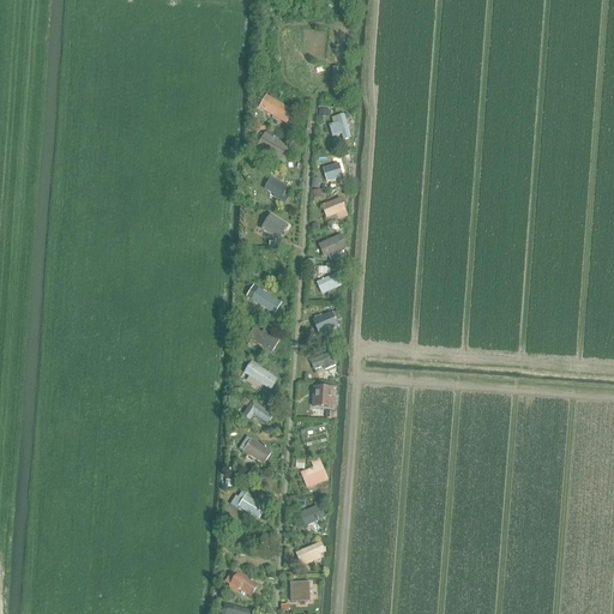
[(259,108),(287,124),(294,112),(268,96),(259,108)]
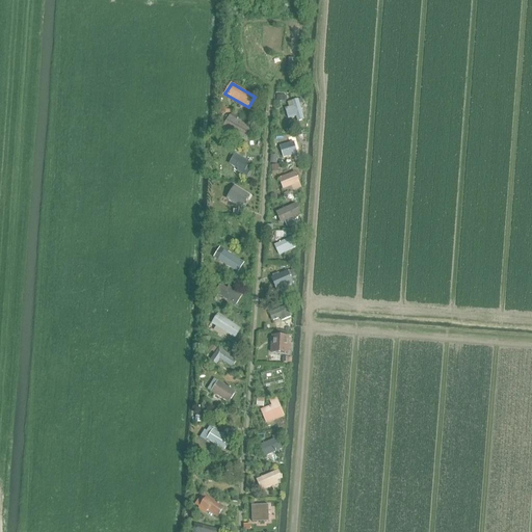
[(301,104),(299,99),(292,101),(293,106),(285,108),(288,120),(296,117),(297,122),(304,120),(300,104),(301,104)]
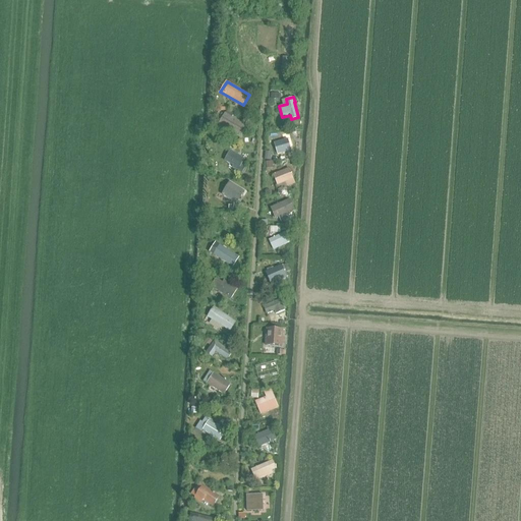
[(241,135),(247,126),(226,114),(218,128),(225,132),(227,128),(241,135)]
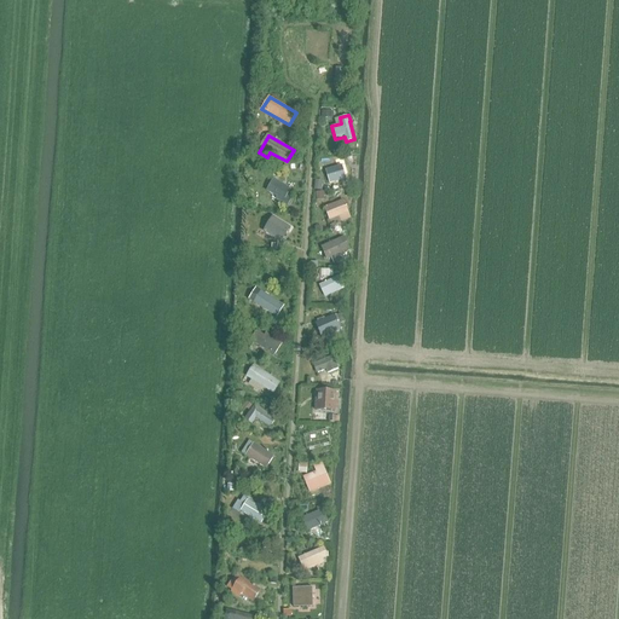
[(325,169),(330,184),(346,178),(341,165),(325,169)]
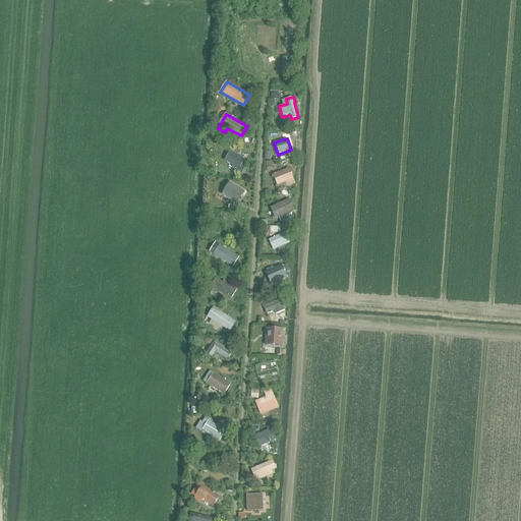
[(232,168),(242,174),(245,168),(241,165),(244,159),(230,151),(225,160),(233,165),(232,168)]
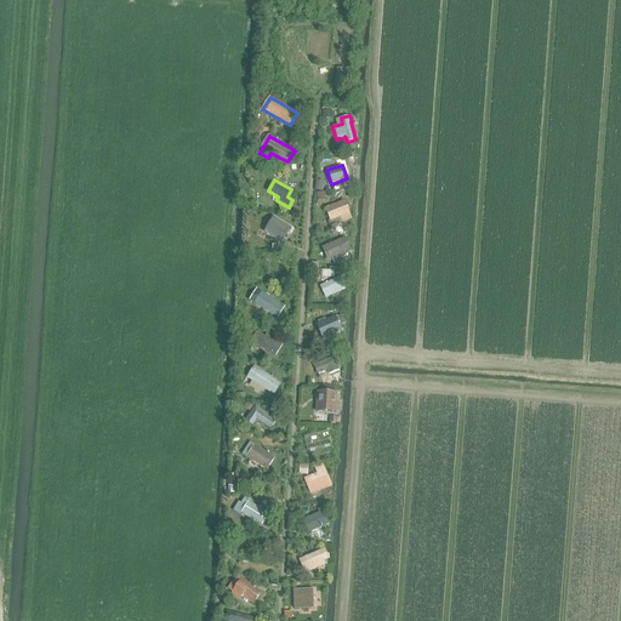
[(340,217),(342,223),(352,220),(345,200),(325,208),(331,221),(340,217)]
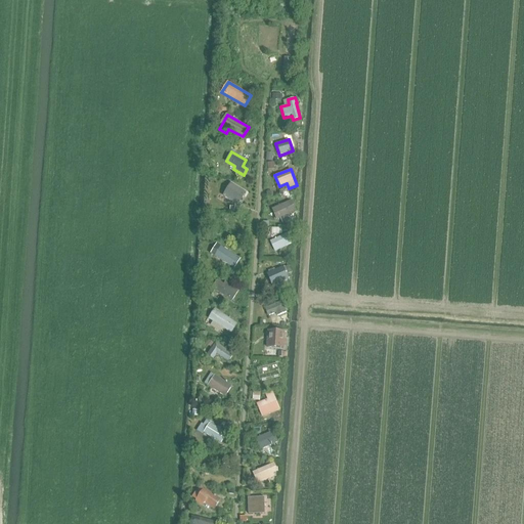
[(246,193),(231,183),(230,185),(225,193),(223,197),(238,206),(246,193)]
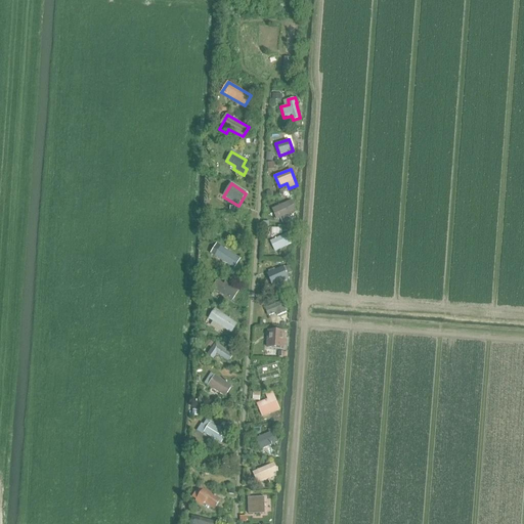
[(272,209),(277,220),(296,212),(291,201),(272,209)]
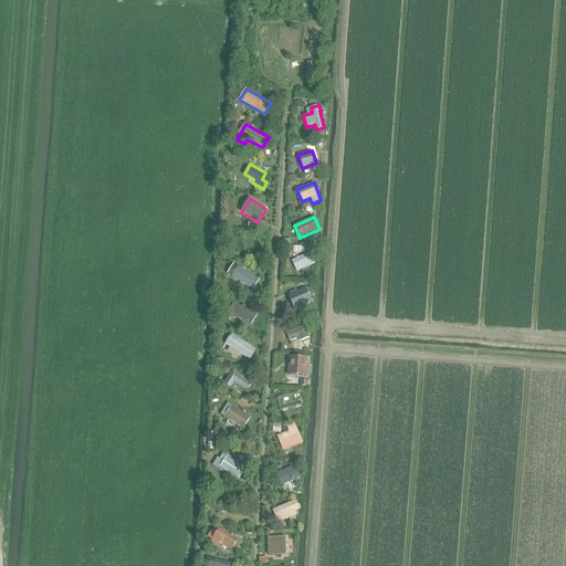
[(248,233),(239,243),(249,251),(257,241),(248,233)]
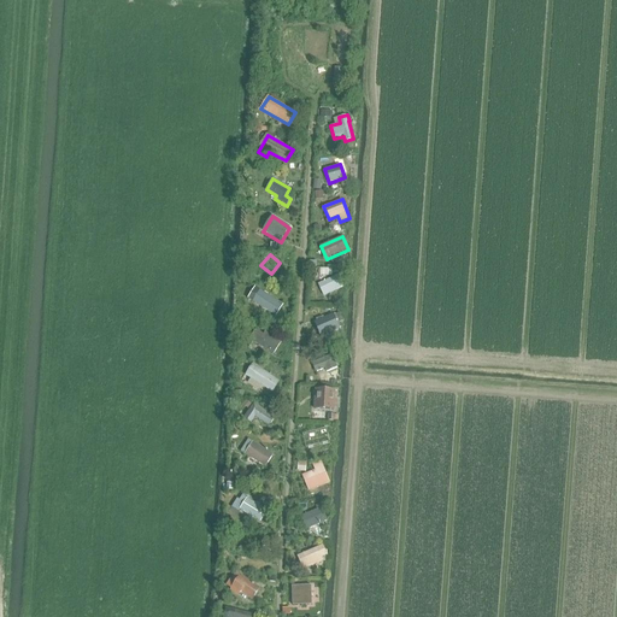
[(318,285),(324,295),(340,287),(335,276),(318,285)]
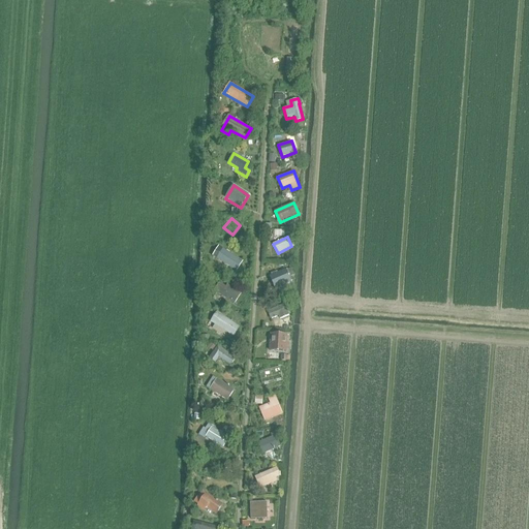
[(216,258),(237,271),(243,261),(222,248),(216,258)]
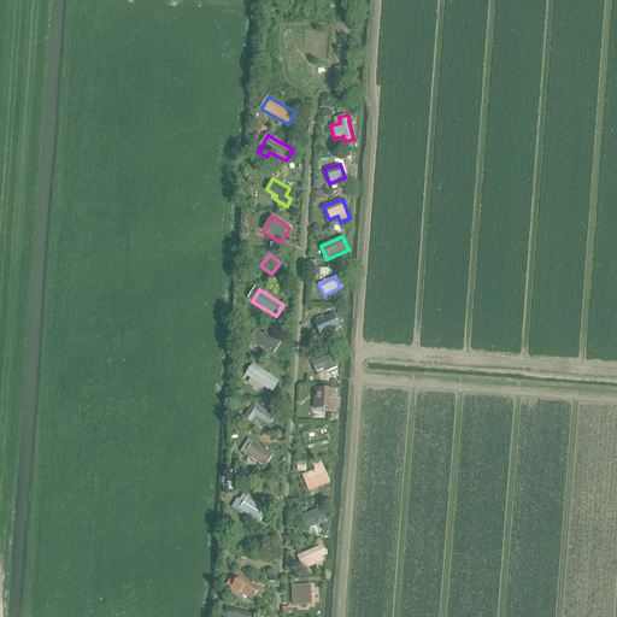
[(313,322),(321,338),(339,329),(333,313),(313,322)]
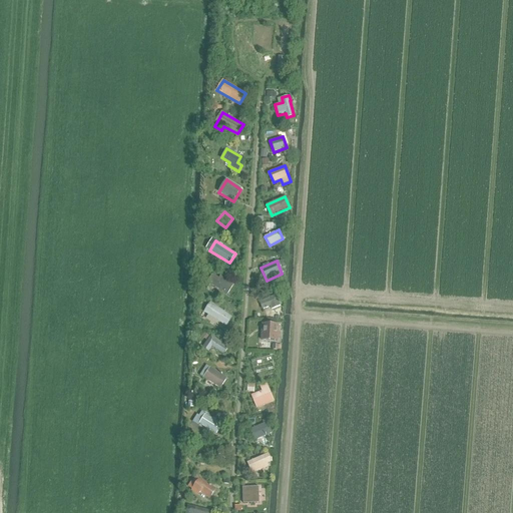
[(212,275),(207,282),(226,295),(233,285),(220,276),(218,279),(212,275)]
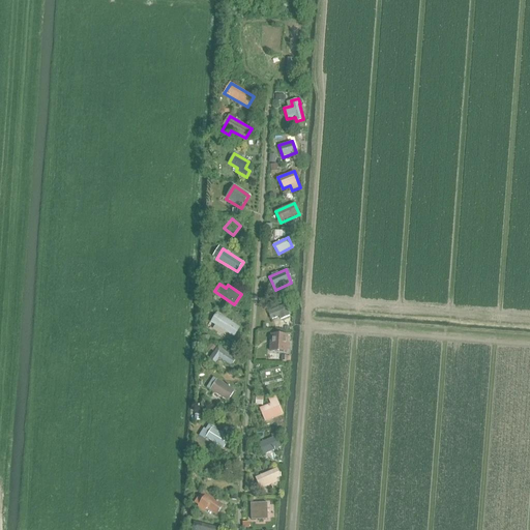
[(268,311),(271,319),(278,316),(280,319),(289,315),(285,304),(268,311)]
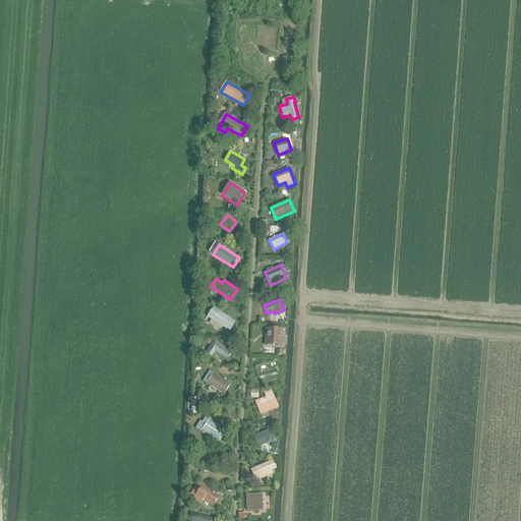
[(208,315),(229,331),(236,322),(214,306),(208,315)]
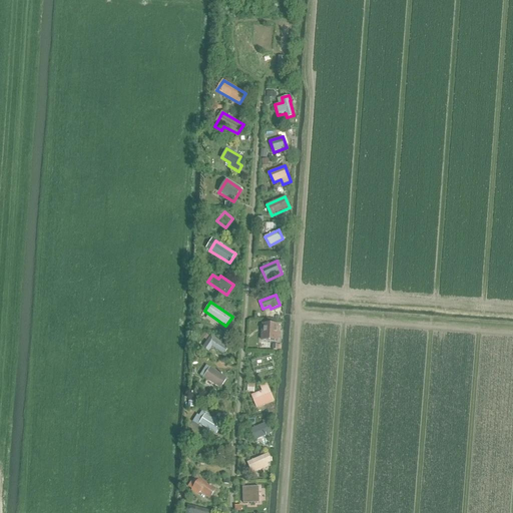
[(279,342),(280,326),(262,325),(261,341),(279,342)]
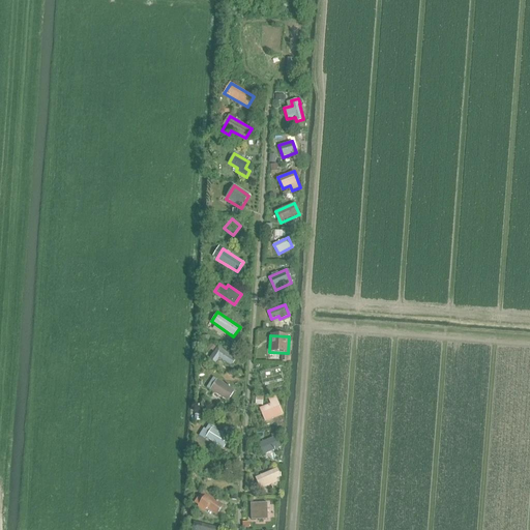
[(235,358),(217,346),(209,359),(215,363),(219,357),(230,364),(235,358)]
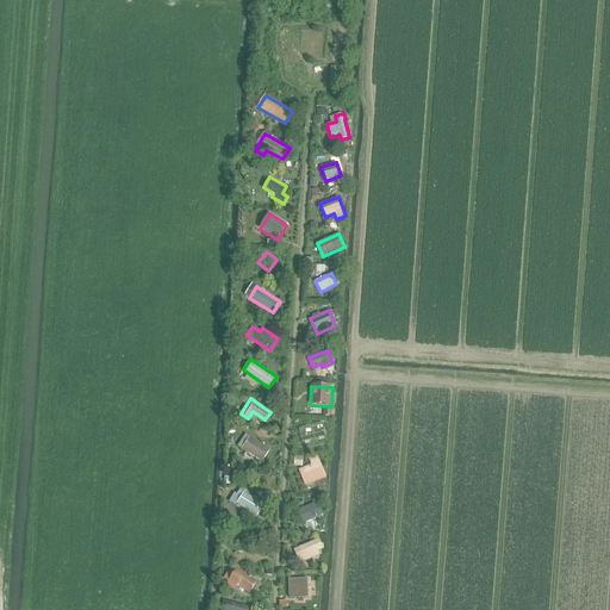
[(323,424),(299,430),(303,444),(325,439),(323,424)]
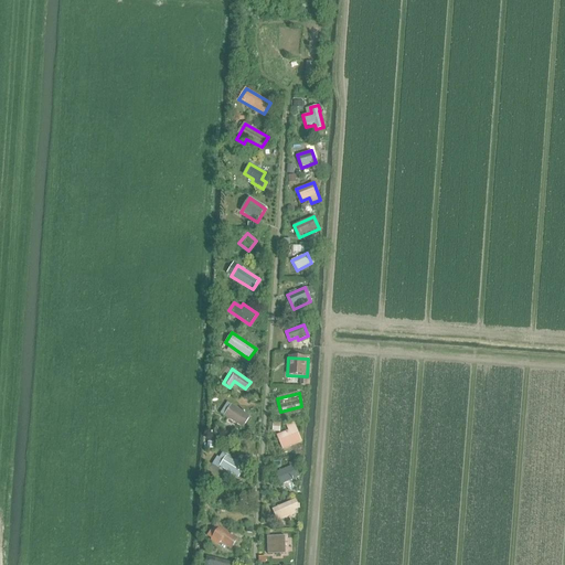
[(224,415),(243,427),(249,415),(232,404),(232,405),(227,402),(221,413),(224,415)]
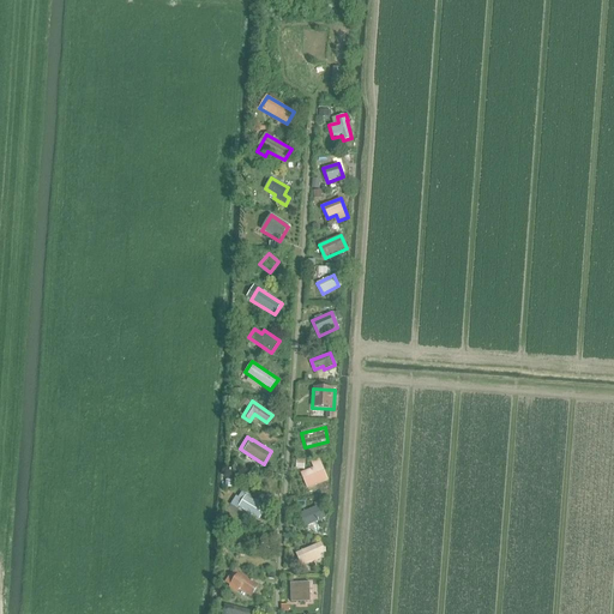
[(313,469),(301,473),(307,489),(327,481),(319,459),(311,463),(313,469)]
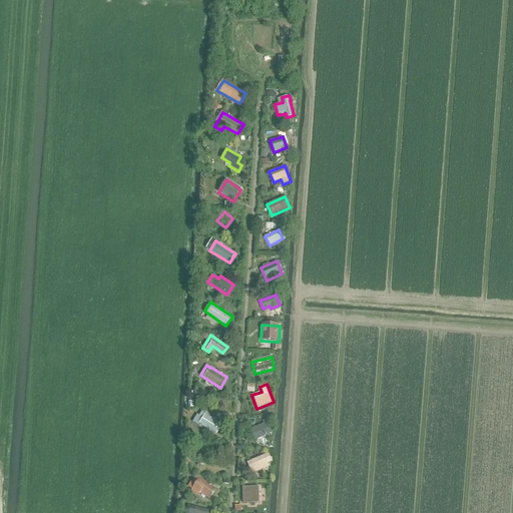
[(197,414),(193,422),(198,425),(199,423),(216,433),(221,425),(206,415),(207,413),(202,410),(199,415),(197,414)]
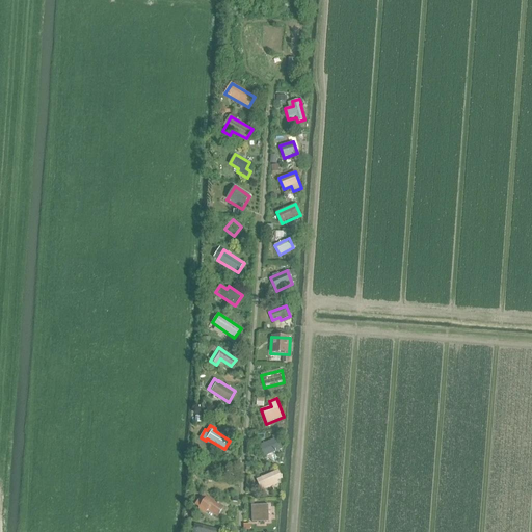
[(282,448),(275,434),(271,435),(273,439),(259,445),(263,456),(282,448)]
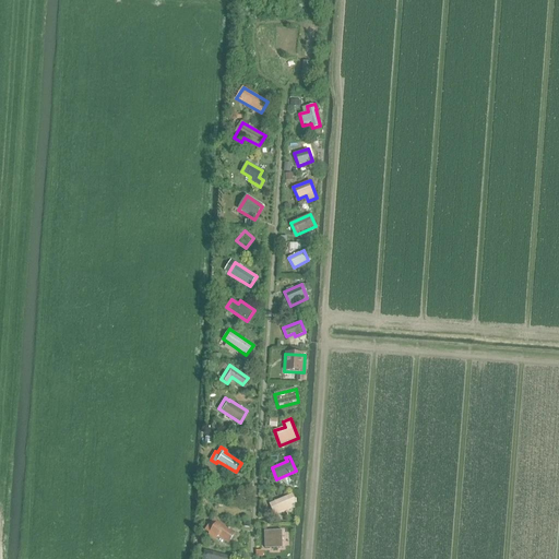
[(293,509),(290,504),(294,503),(290,495),(269,504),(274,516),(293,509)]
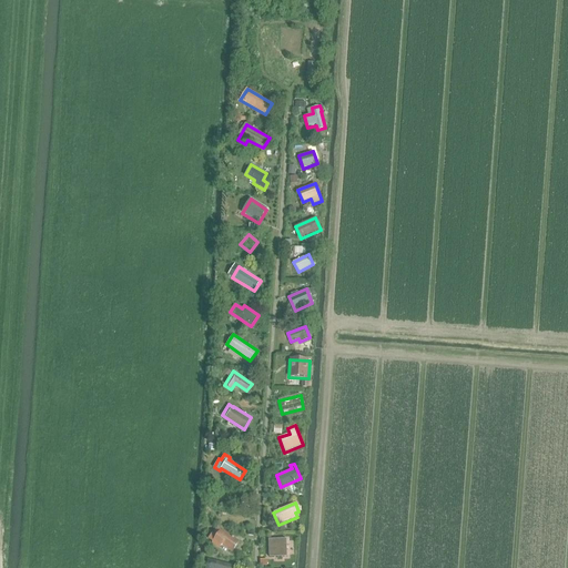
[(222,546),(232,553),(239,541),(221,529),(211,544),(220,549),(222,546)]
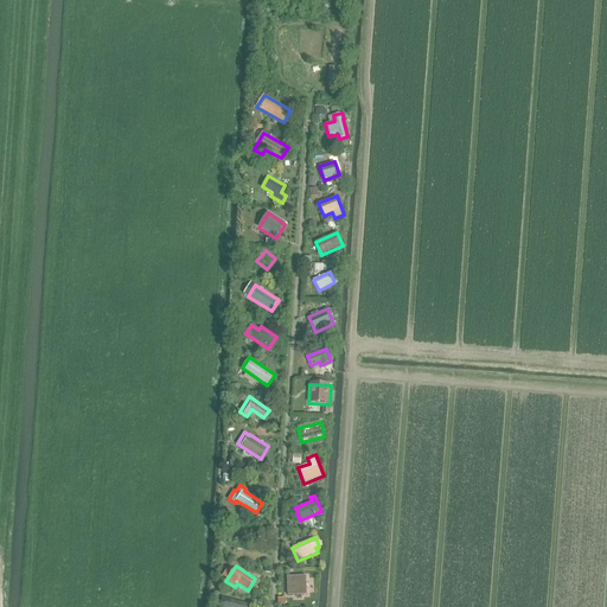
[(306,576),(287,577),(288,596),(307,595),(306,576)]
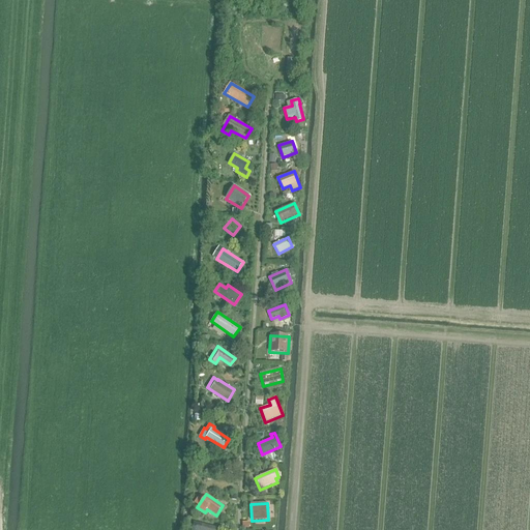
All buildings are outlined.
